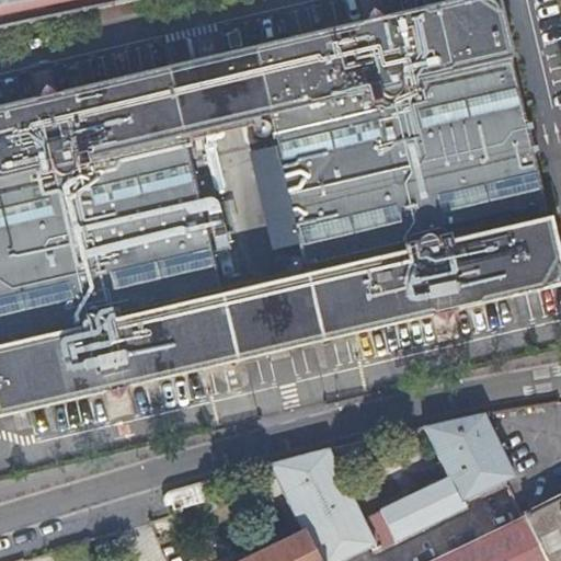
[(22,102),(23,107),(0,112),(0,412),(41,404),(88,393),(89,398),(101,395),(98,384),(116,379),(119,391),(133,388),(132,384),(232,361),(232,363),(316,343),(316,342),(416,319),(418,323),(430,321),(426,309),(446,305),(448,317),(460,315),(459,309),(507,299),(560,287),(552,254),(530,161),(536,160),(534,151),(529,152),(525,137),(530,136),(528,127),(524,128),(502,34),(493,0),(442,12),(396,23),(395,18),(382,21),(385,33),(366,37),(364,25),(351,27),(352,33),(250,56),(251,54),(168,72),(169,75),(67,98),(66,92),(53,95),(56,107),(37,112),(34,99),(22,102)]
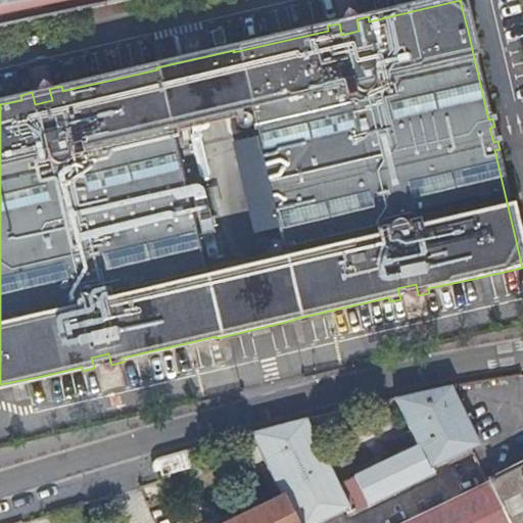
[(0,0),(0,26),(119,0),(0,0)]
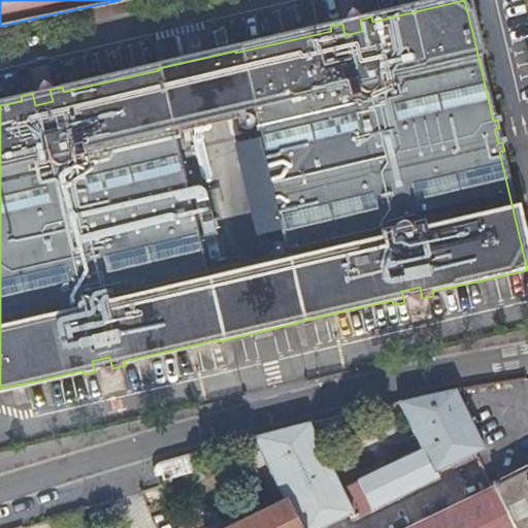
[(35,105),(53,101),(50,90),(32,93),(35,105)]
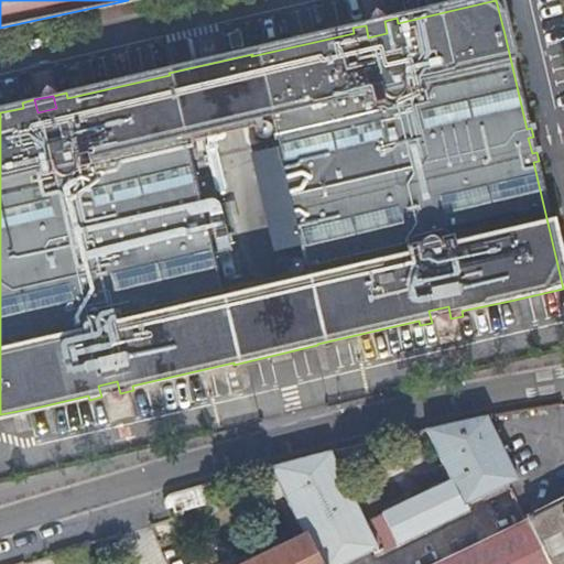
[(429,311),(432,323),(451,318),(448,306),(429,311)]
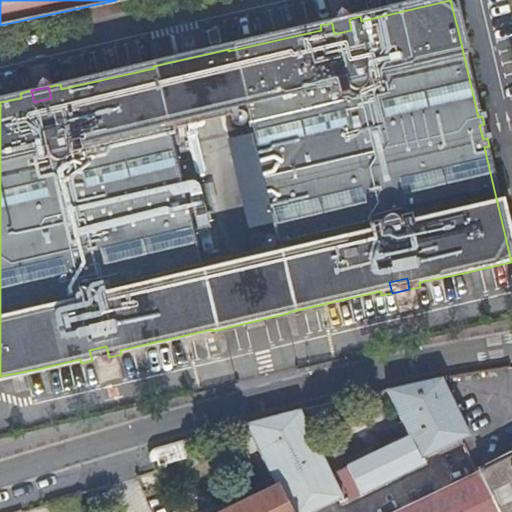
[(89,350),(92,360),(109,357),(106,346),(89,350)]
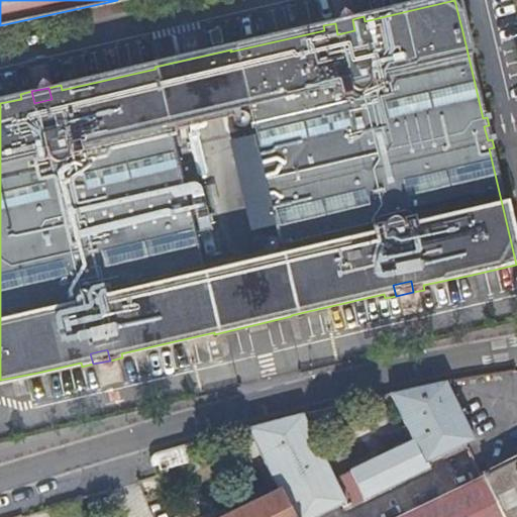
[(233,516),(331,516),(341,512),(343,516),(348,516),(431,476),(428,469),(476,444),(446,383),(389,395),(411,440),(332,479),(310,432),(336,413),(335,406),(301,413),(293,415),(281,419),(260,424),(244,428),(279,495),(233,516)]
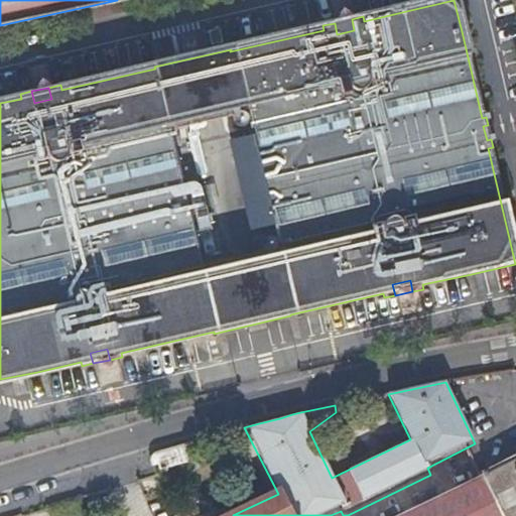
[(195,444),(194,441),(158,452),(149,462),(150,465),(155,464),(161,469),(199,459),(199,457),(195,458),(191,445),(195,444)]
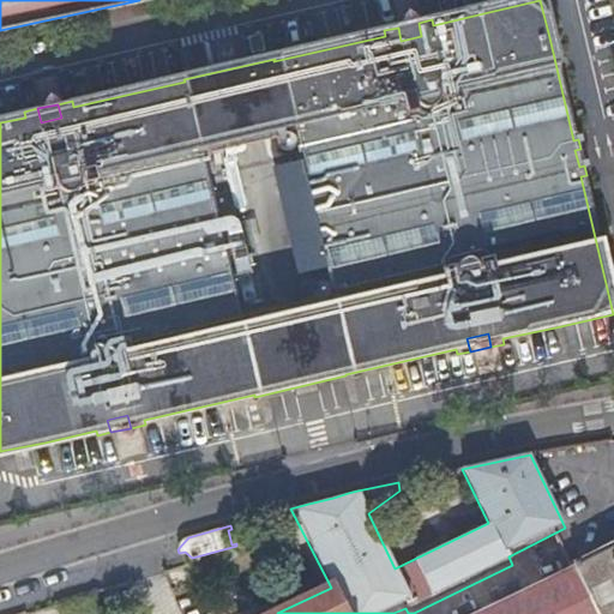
[(613,613),(613,546),(572,567),(593,613),(613,613)]
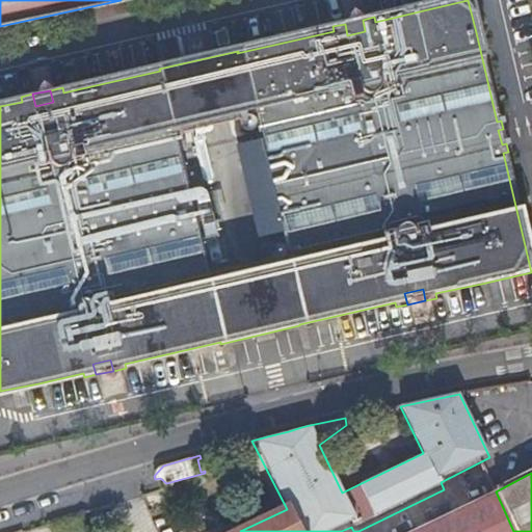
[(513,531),(496,491),(414,531),(513,531)]
